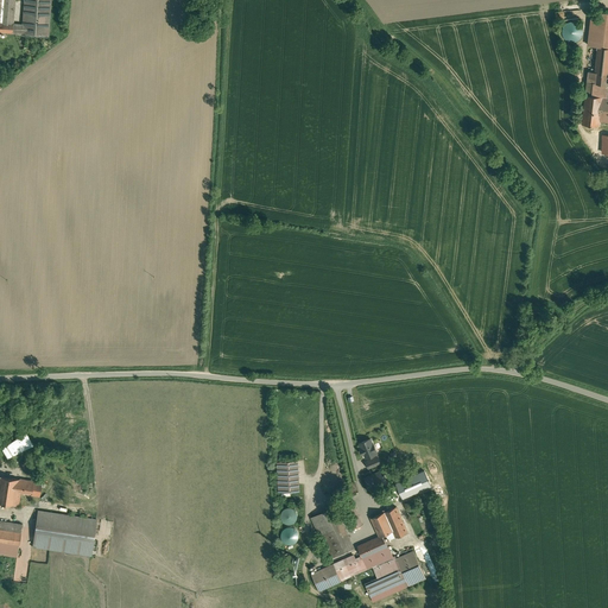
[(0,31),(12,33),(13,24),(14,0),(1,0),(0,23),(0,21),(0,31)]
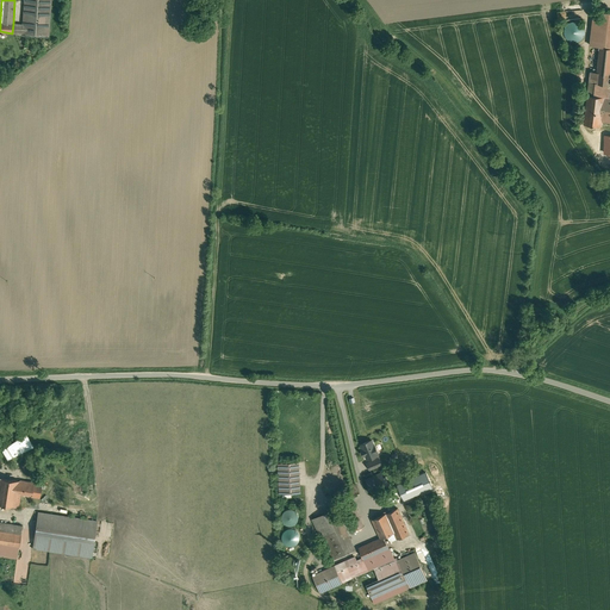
[(24,0),(23,24),(13,24),(12,33),(49,36),(50,0),(24,0)]
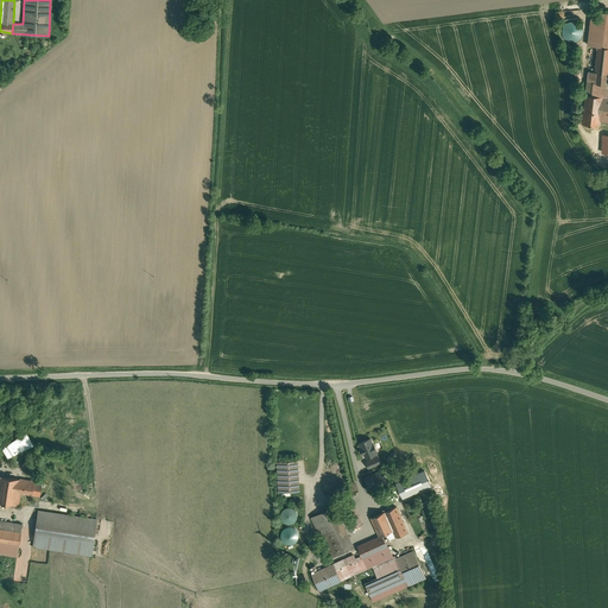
[(607,12),(602,12),(601,18),(591,17),(589,45),(607,46),(607,12)]
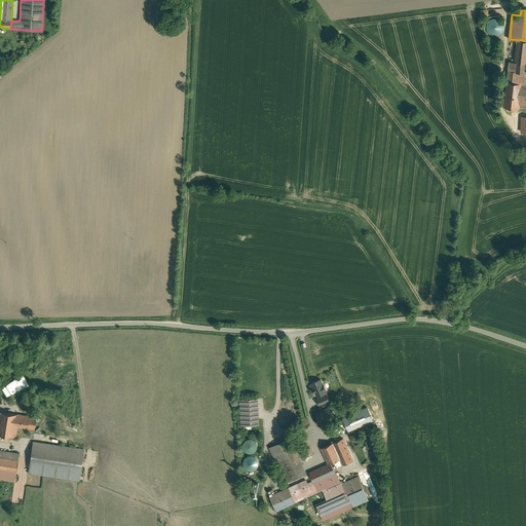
[(500,20),(498,19),(497,19),(496,19),(495,19),(493,19),(492,19),(491,20),(490,20),(489,21),(489,22),(488,22),(487,23),(487,25),(486,26),(486,27),(486,28),(486,29),(486,30),(487,31),(488,32),(489,34),(490,35),(491,35),(492,36),(494,36),(496,36),(497,36),(498,36),(499,36),(500,35),(501,34),(502,33),(503,32),(503,31),(504,30),(504,29),(504,27),(504,26),(503,25),(503,24),(502,23),(502,22),(501,21),(500,20)]
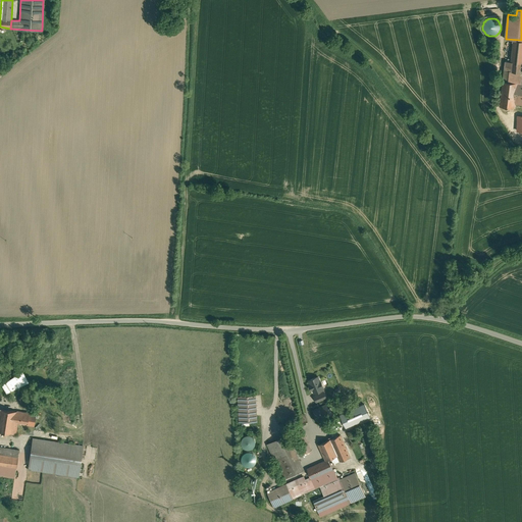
[(521,40),(513,40),(512,48),(511,56),(511,61),(510,70),(521,71),(521,40)]
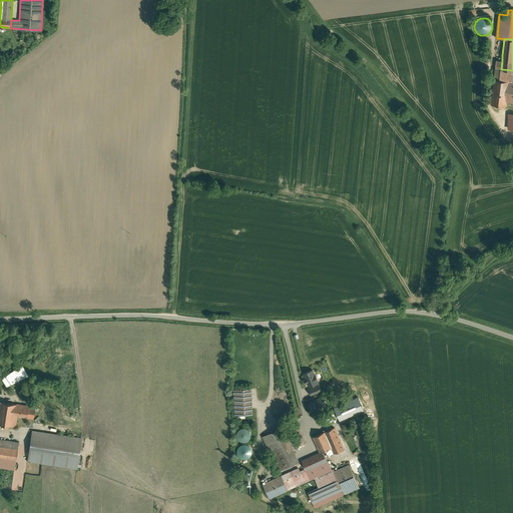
[(512,72),(512,70),(501,69),(502,60),(496,60),(494,79),(512,82),(512,72)]
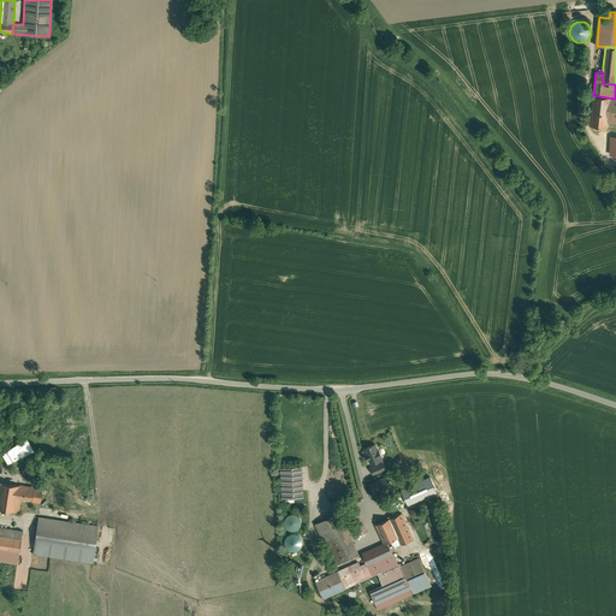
[(615,98),(615,99),(593,95),(590,125),(608,126),(608,122),(615,123),(615,98)]
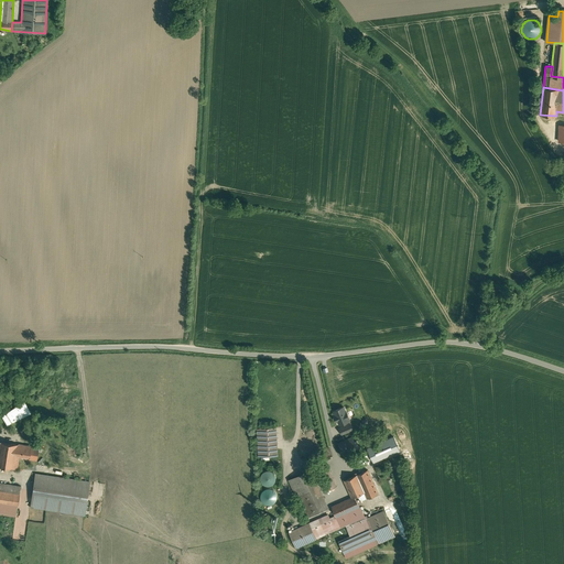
[(346,412),(344,407),(334,411),(336,416),(335,416),(337,421),(338,420),(339,425),(349,421),(348,419),(349,419),(346,412)]
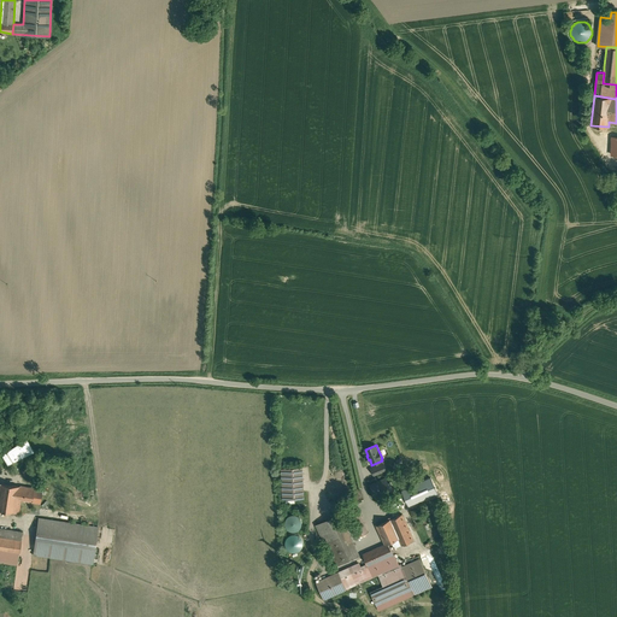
[(16,456),(7,454),(6,468),(5,475),(13,476),(16,456)]
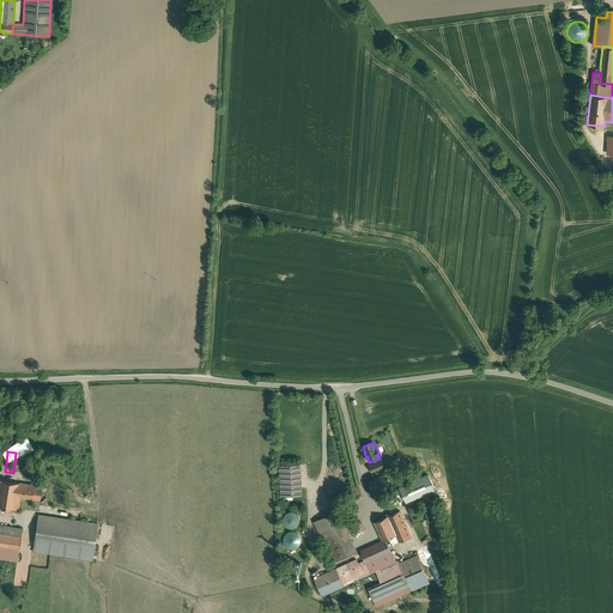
[(369,472),(383,468),(381,460),(366,463),(369,472)]
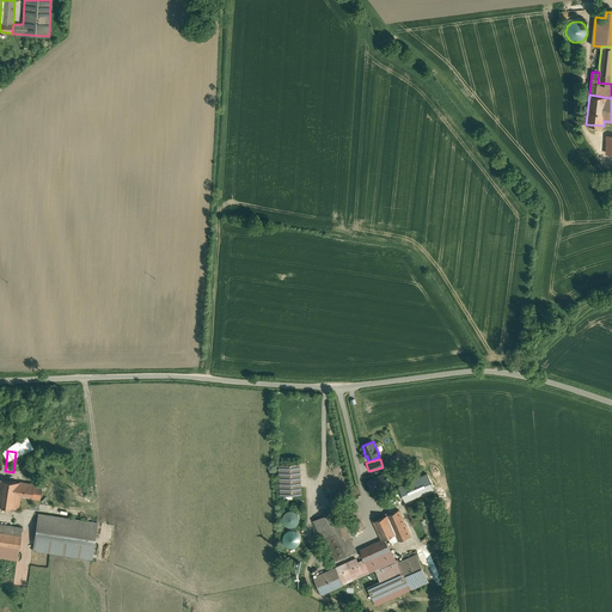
[(279,495),(301,494),(300,463),(277,464),(279,495)]
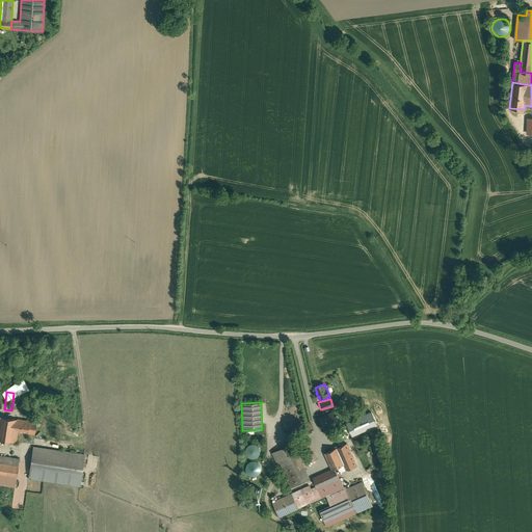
[(338,424),(333,413),(319,418),(324,429),(338,424)]
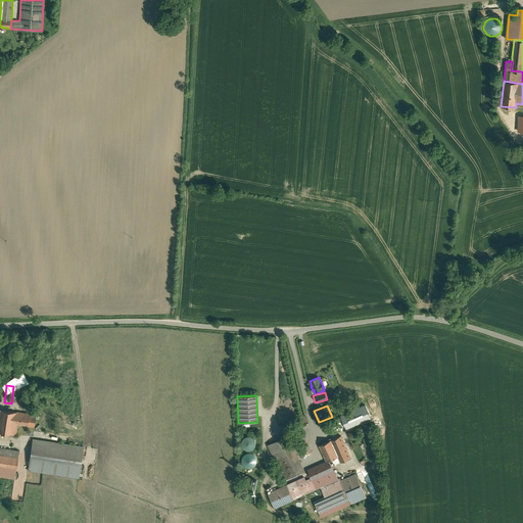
[(36,415),(17,412),(0,409),(0,431),(16,434),(17,424),(27,425),(27,426),(34,427),(36,415)]
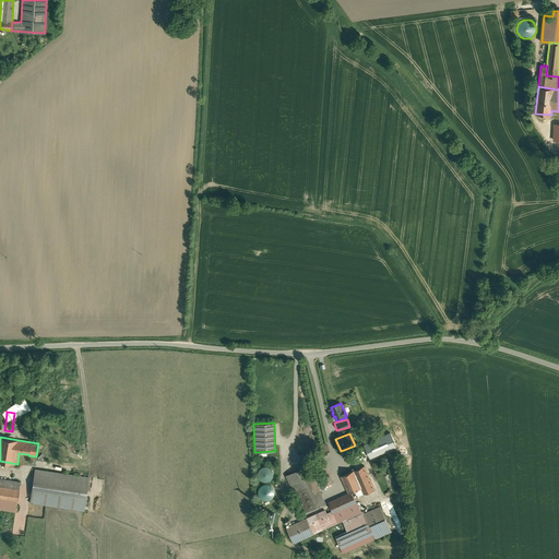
[(380,437),(363,445),(367,454),(384,447),(380,437)]
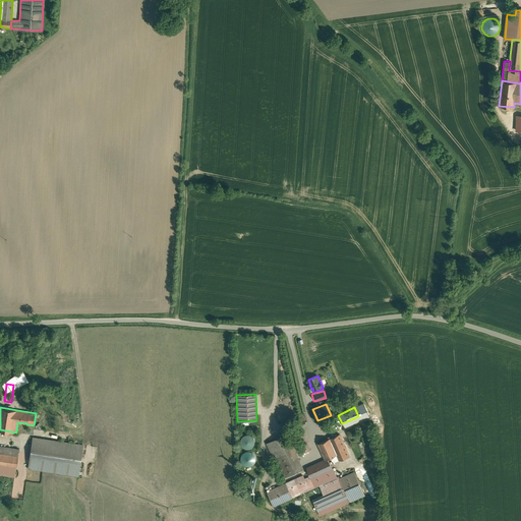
[(310,450),(301,428),(293,431),(303,453),(310,450)]
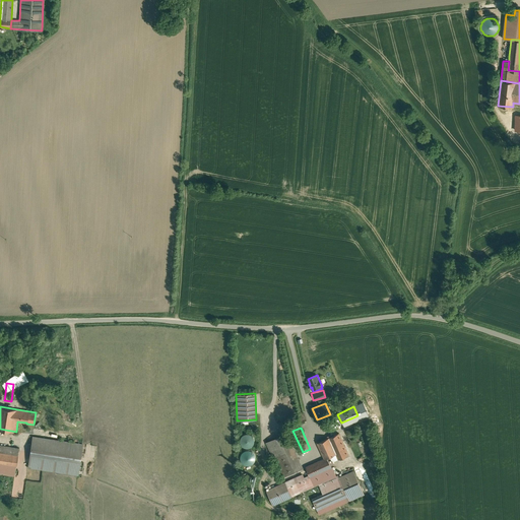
[(339,433),(317,443),(324,458),(325,459),(328,457),(336,454),(338,459),(348,455),(339,433)]
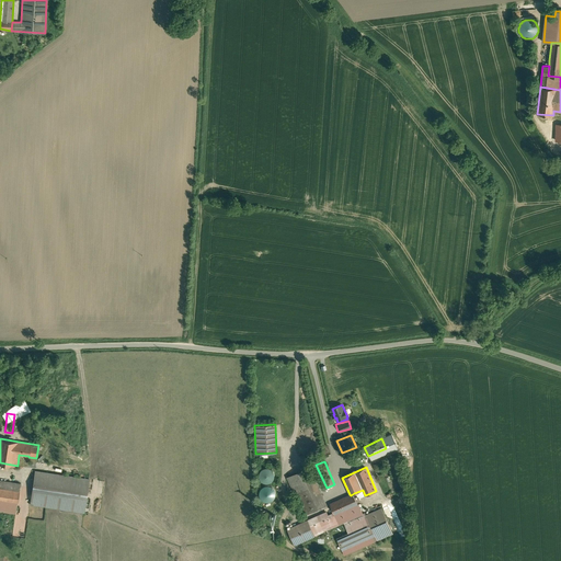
[(268,483),(274,472),(262,468),(258,479),(268,483)]
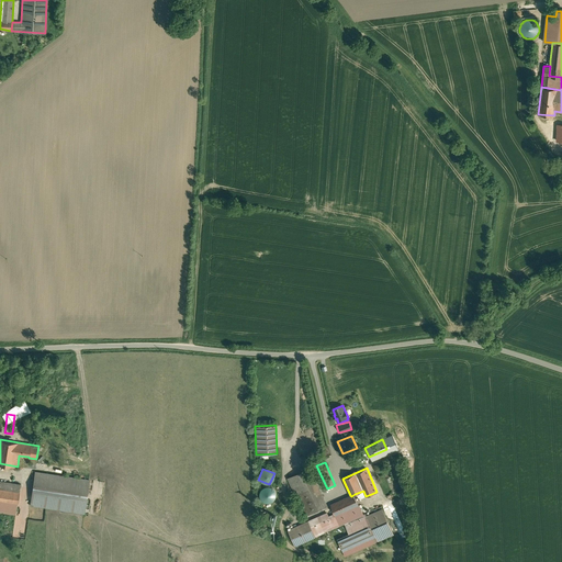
[(301,471),(287,478),(294,494),(308,487),(301,471)]
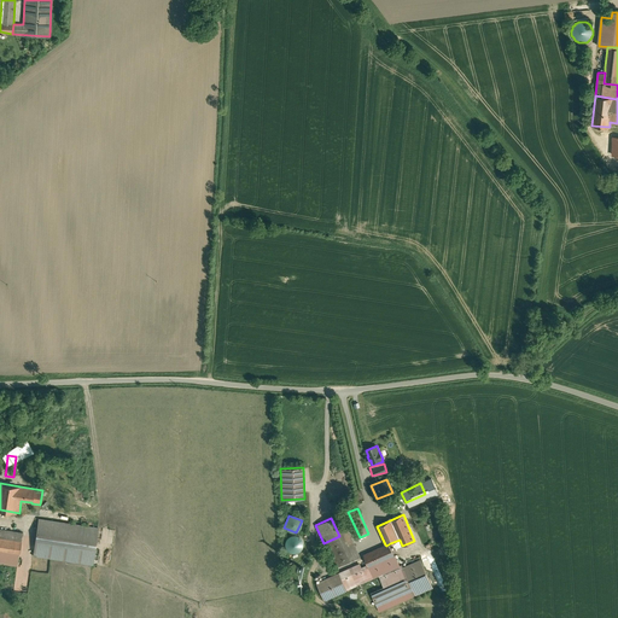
[(98,528),(39,519),(33,555),(93,565),(98,528)]
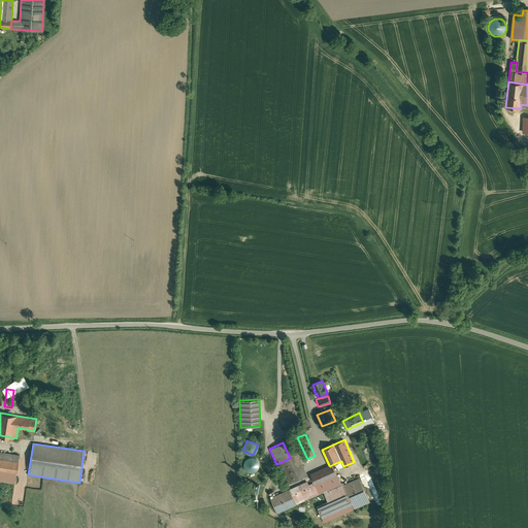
[(19,455),(0,452),(0,459),(18,462),(19,455)]
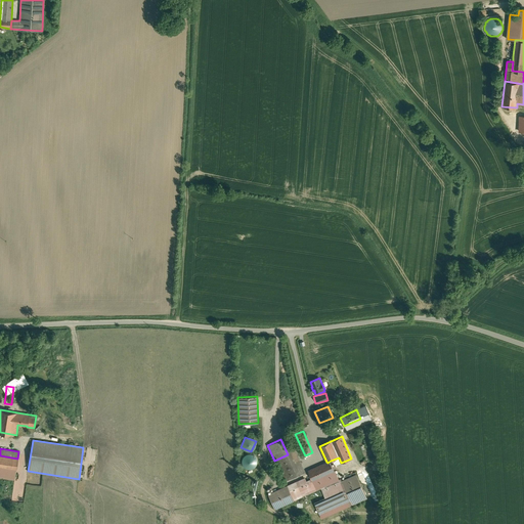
[(241,464),(253,470),(258,457),(246,452),(241,464)]
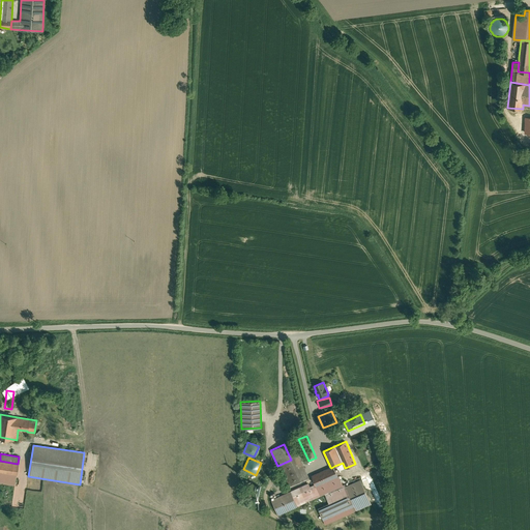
[(300,459),(280,468),(288,487),(308,476),(300,459)]
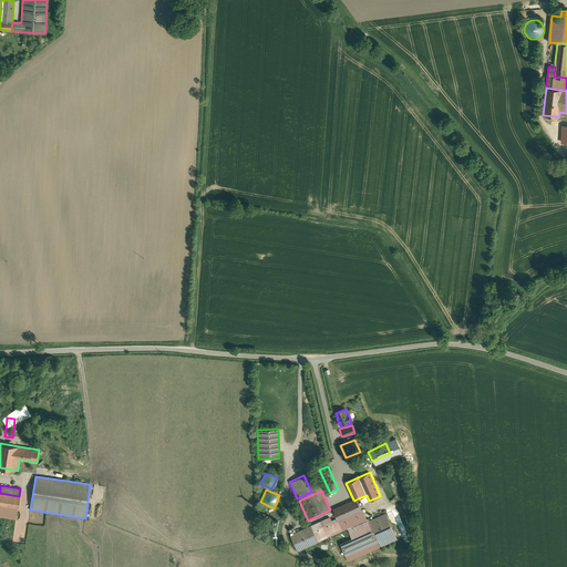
[(19,496),(0,493),(0,505),(18,508),(19,496)]
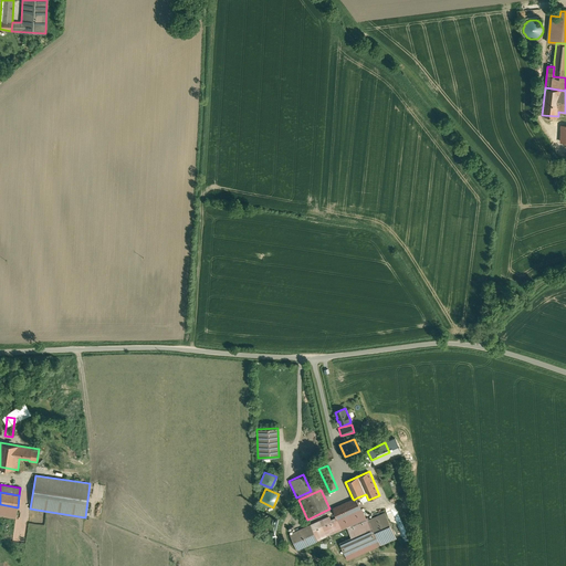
[(337,519),(334,521),(333,519),(331,520),(328,516),(320,521),(311,525),(317,541),(343,528),(366,519),(357,498),(354,500),(353,499),(333,509),(337,519)]
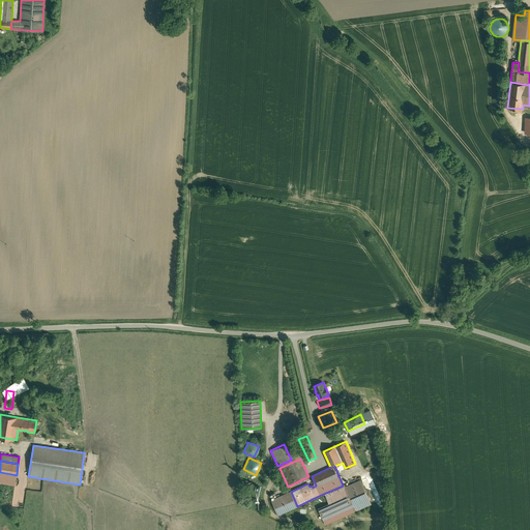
[(17,475),(0,472),(0,481),(15,484),(17,475)]
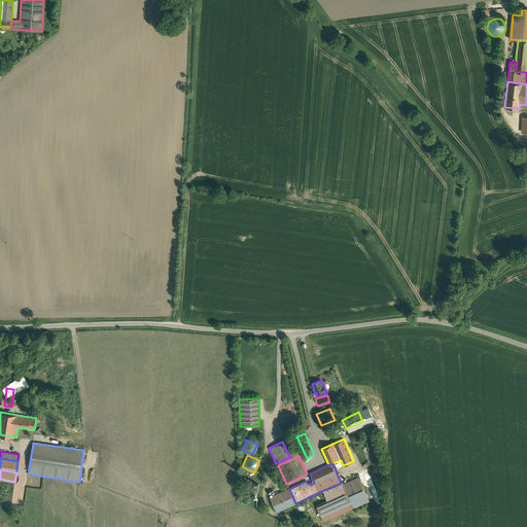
[(342,485),(324,492),(328,501),(346,493),(342,485)]
